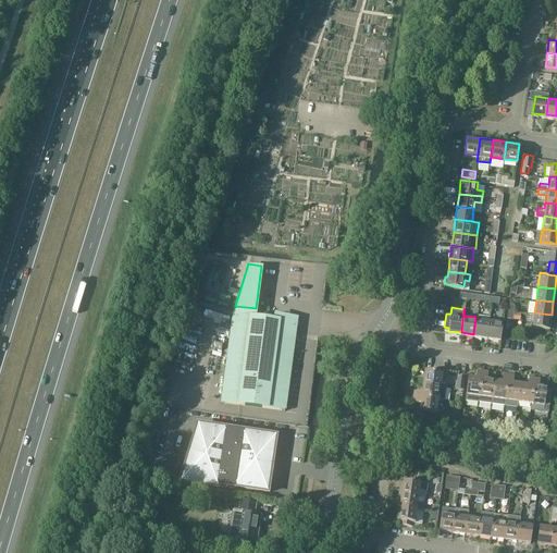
[(233,310),(223,400),(284,407),(296,319),(295,319),(295,320),(234,312),(234,311),(233,310)]
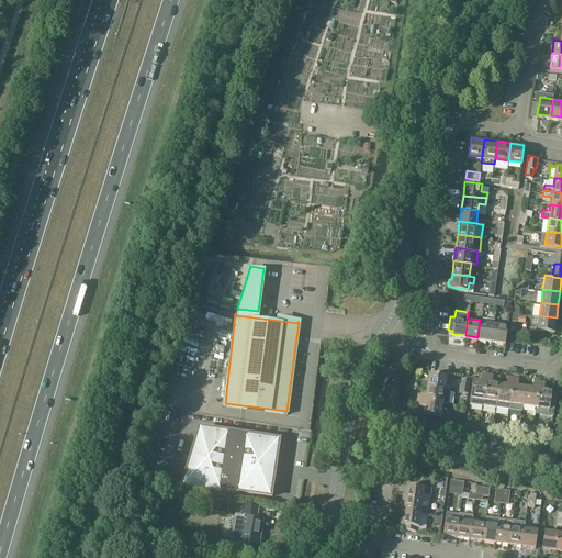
[(482,315),(481,320),(480,320),(478,337),(491,339),(493,322),(494,316),(482,315)]
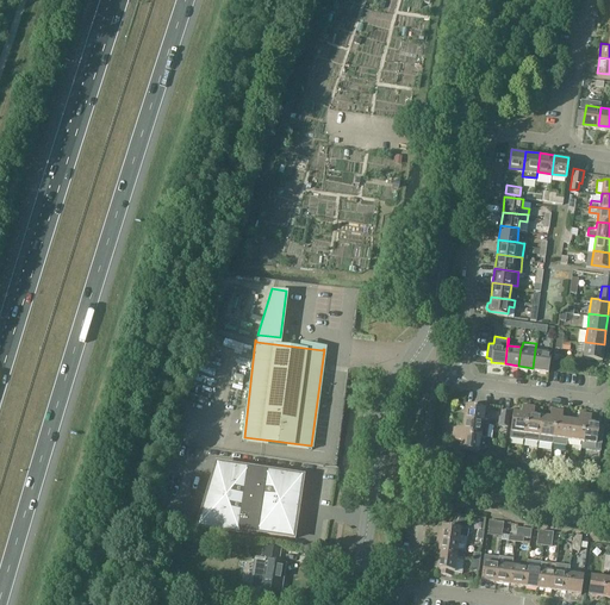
[(602,359),(604,344),(585,342),(583,356),(602,359)]
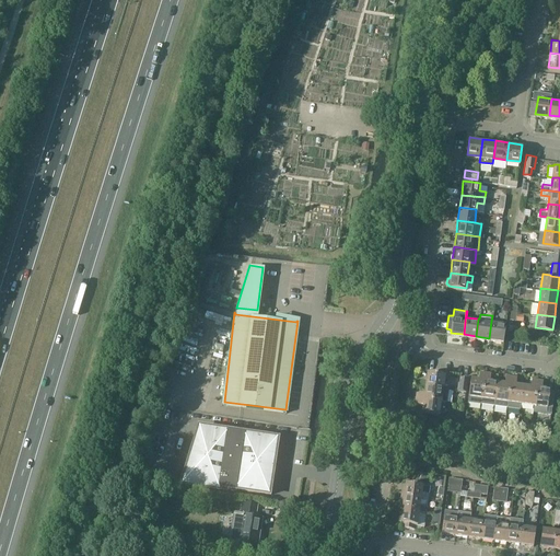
[(505,323),(491,321),(489,338),(503,339),(505,323)]
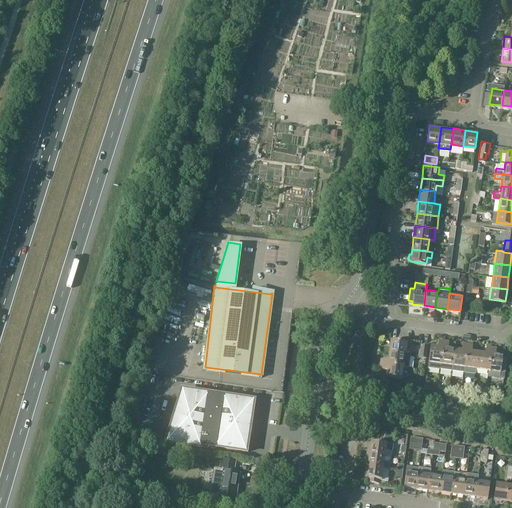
[(391,338),(389,350),(405,353),(406,345),(409,345),(410,338),(394,335),(393,338),(391,338)]
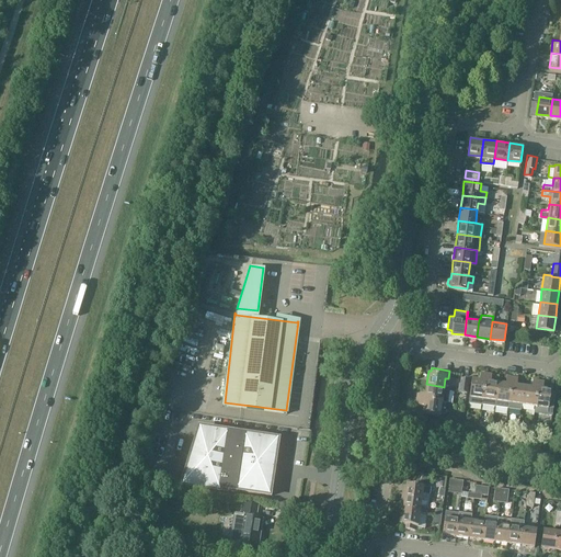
[(469,400),(482,401),(487,371),(481,371),(480,378),(472,377),(469,400)]
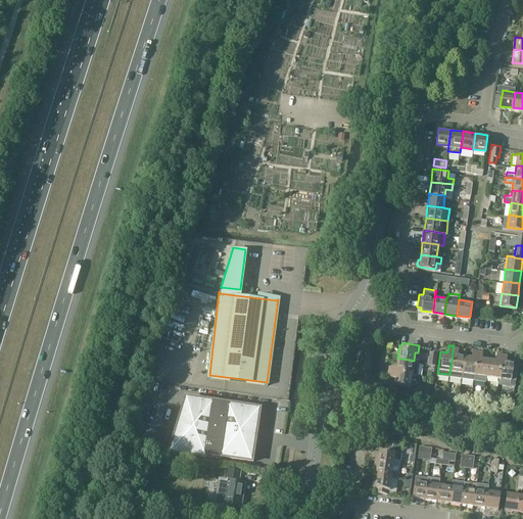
[(459,346),(454,345),(449,374),(462,376),(465,355),(458,354),(459,346)]
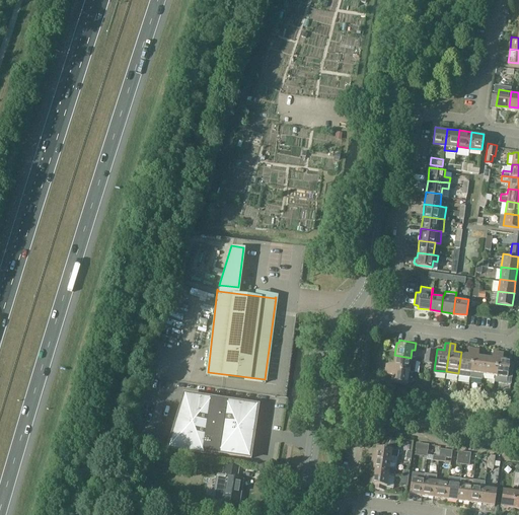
[(458,373),(470,375),(473,346),(469,346),(468,353),(461,352),(458,373)]
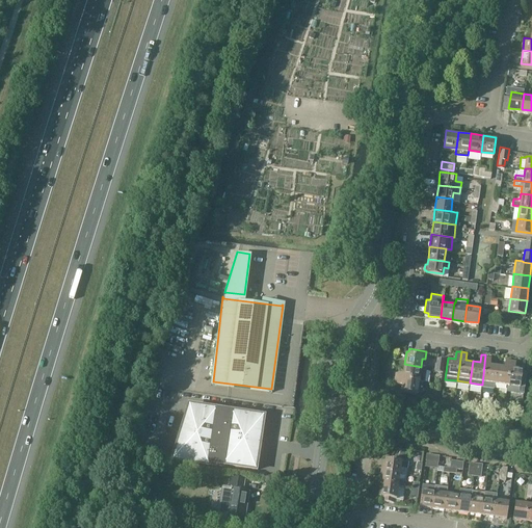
[(491,355),(485,354),(482,385),(494,386),(495,380),(497,364),(490,363),(491,355)]
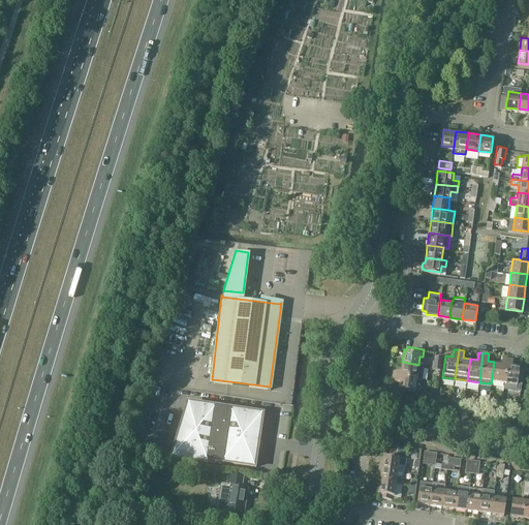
[(433,367),(440,367),(442,354),(435,354),(433,367)]
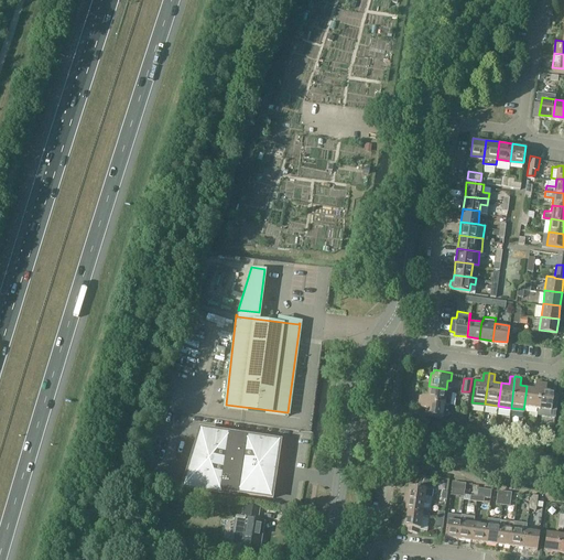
[(524,404),(538,406),(541,380),(535,379),(535,387),(527,386),(524,404)]
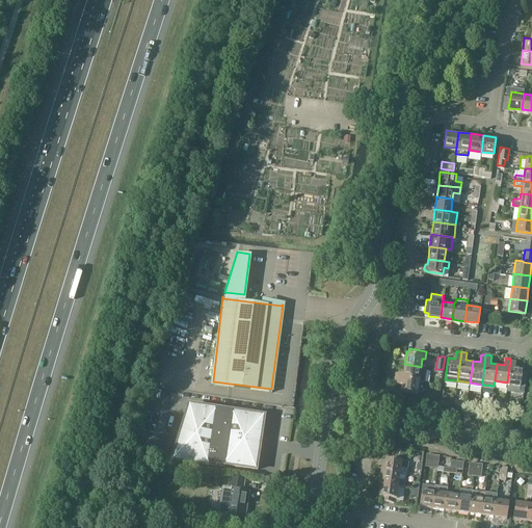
[(515,359),(510,359),(507,383),(521,385),(523,368),(515,366),(515,359)]
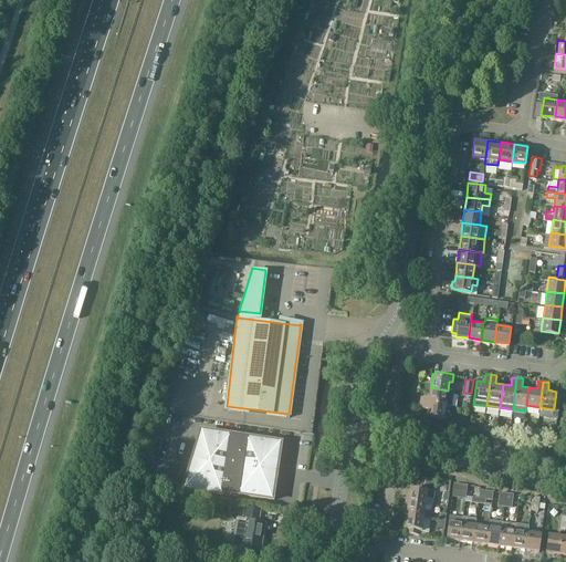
[(420,399),(447,404),(451,404),(453,391),(448,391),(430,387),(429,395),(421,394),(420,399)]
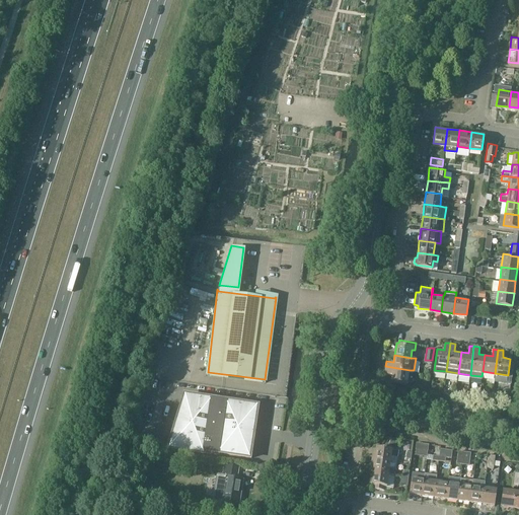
[(408,382),(410,370),(385,366),(384,371),(392,372),(391,380),(408,382)]
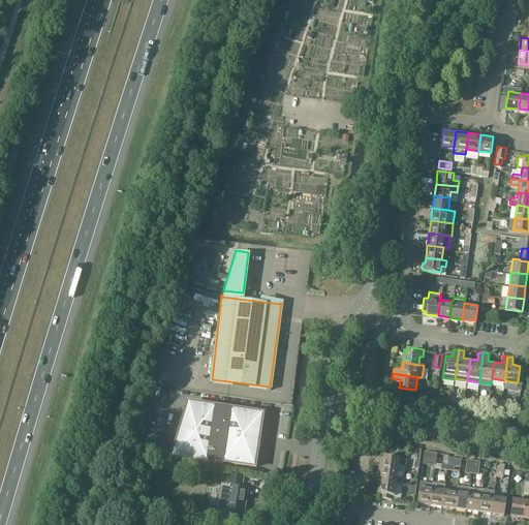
[(188,401),(172,454),(223,462),(223,459),(255,464),(256,464),(256,463),(254,462),(257,438),(259,438),(260,438),(260,437),(259,437),(257,436),(261,412),(263,412),(230,407),(229,406),(228,407),(216,405),(216,404),(215,405),(188,401)]
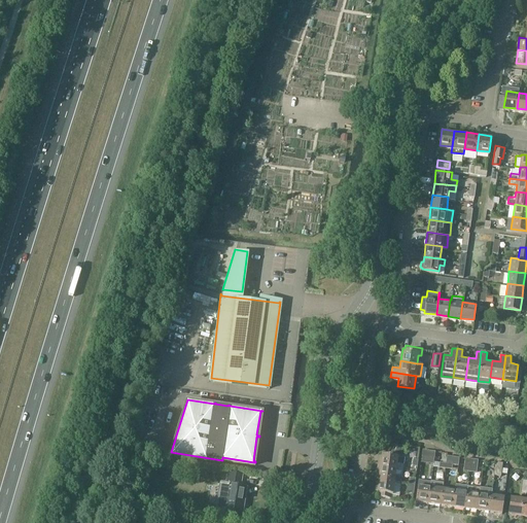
[(422,447),(421,453),(433,455),(434,449),(422,447)]
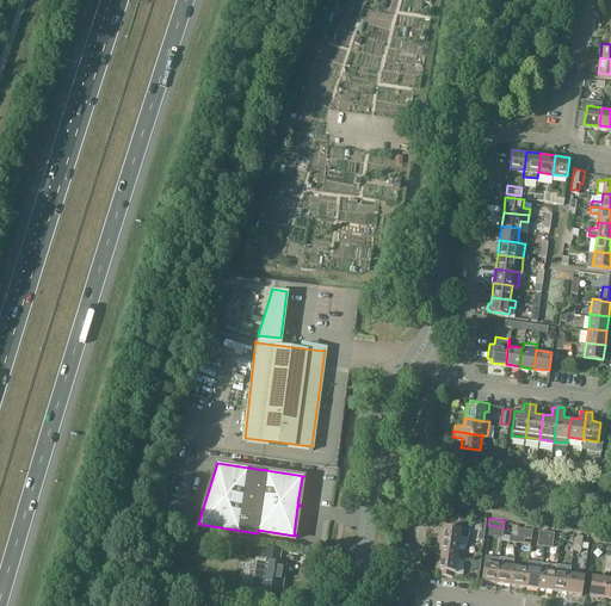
[(437,537),(458,540),(460,533),(468,535),(469,527),(443,524),(442,530),(438,530),(437,537)]
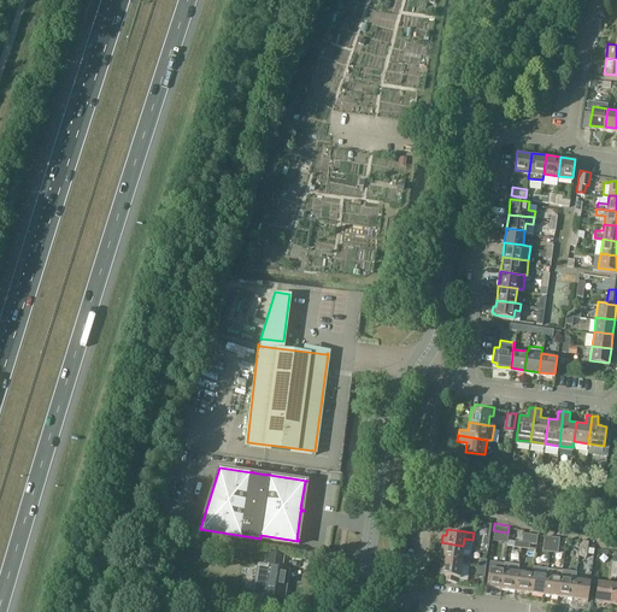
[(522,539),(529,540),(529,541),(534,541),(535,531),(523,530),(522,539)]
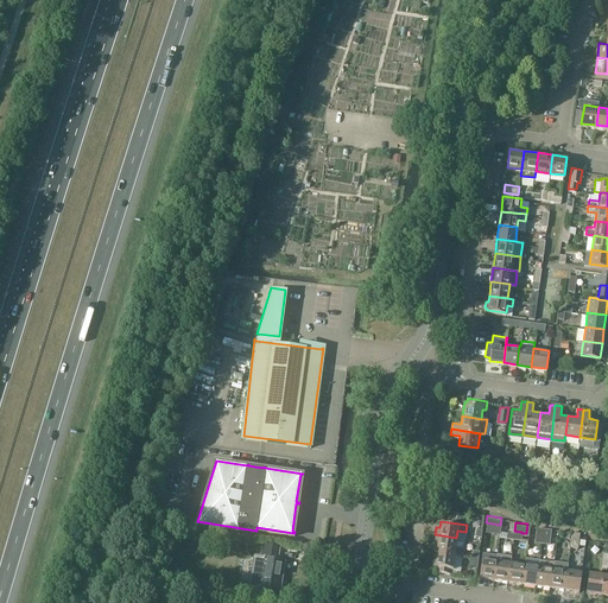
[(551,527),(543,526),(540,540),(549,541),(551,527)]
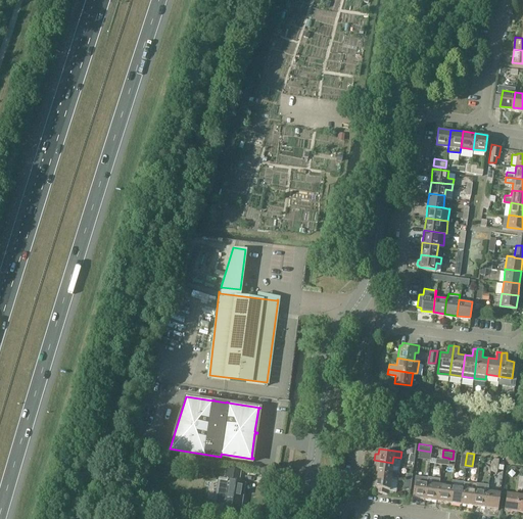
[(491,456),(490,464),(489,468),(496,469),(498,457),(491,456)]
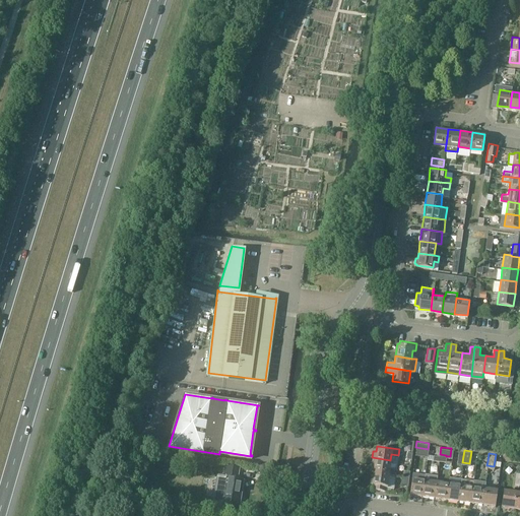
[(390,460),(372,457),(371,465),(374,466),(373,470),(389,472),(389,473),(395,473),(396,467),(389,466),(390,460)]
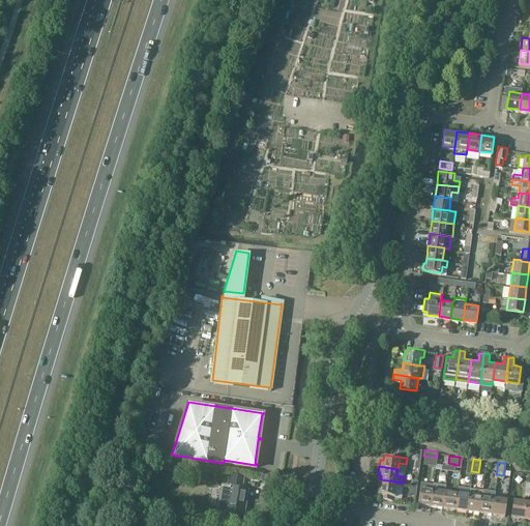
[(223,483),(217,510),(225,512),(225,515),(243,517),(247,487),(241,486),(243,475),(229,473),(227,484),(223,483)]
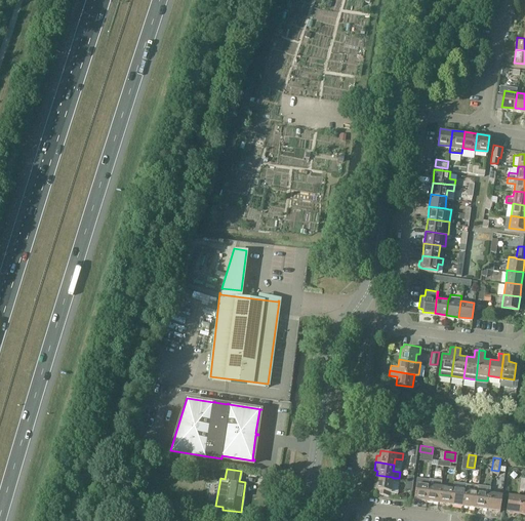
[(393,478),(393,477),(376,475),(375,487),(377,488),(376,492),(389,493),(389,489),(391,489),(393,478)]
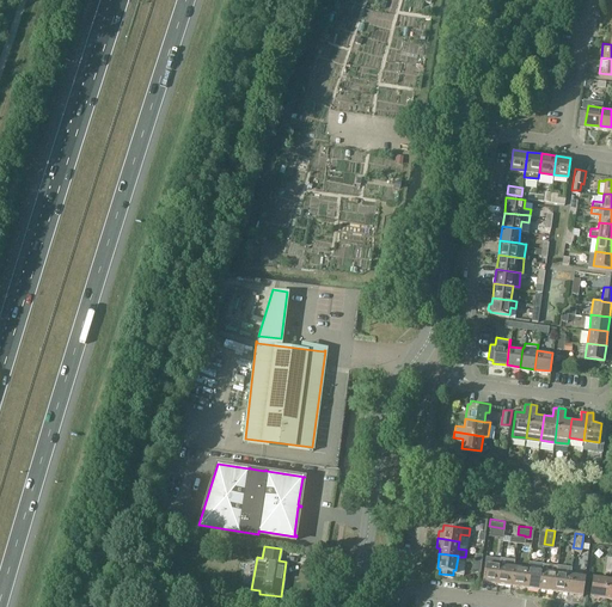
[(496,581),(499,563),(500,556),(485,553),(482,580),(496,581)]
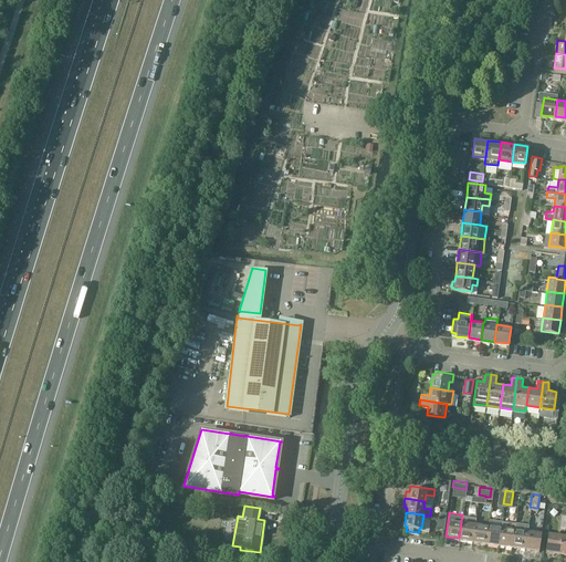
[(472,540),(474,523),(475,516),(470,514),(470,522),(461,521),(459,538),(472,540)]
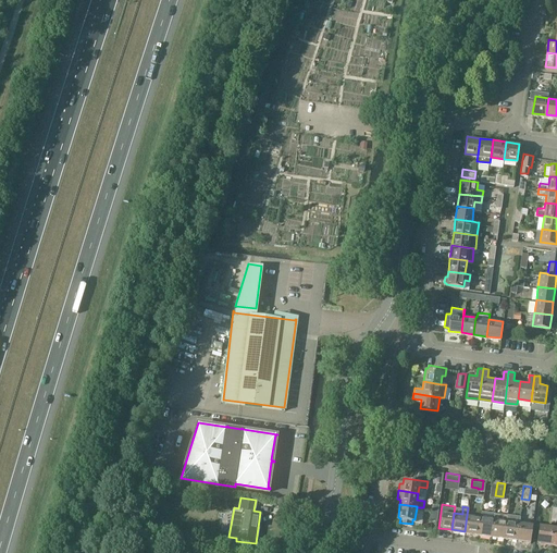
[(493,518),(490,535),(504,537),(507,513),(494,511),(493,518)]
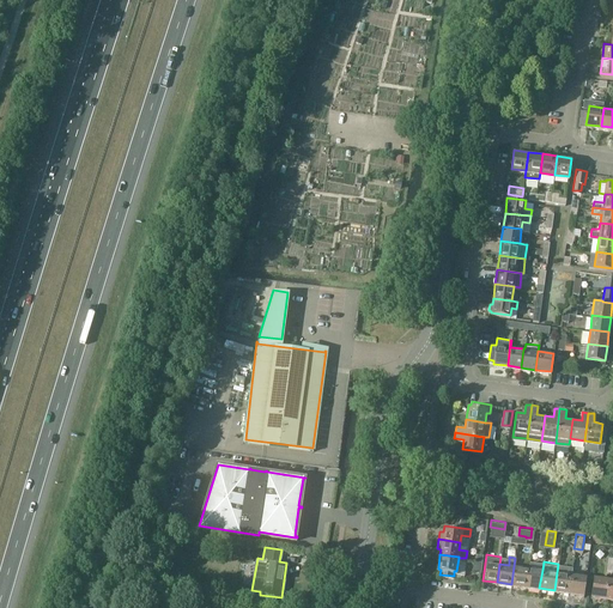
[(572,565),(558,564),(554,590),(569,593),(571,573),(572,565)]
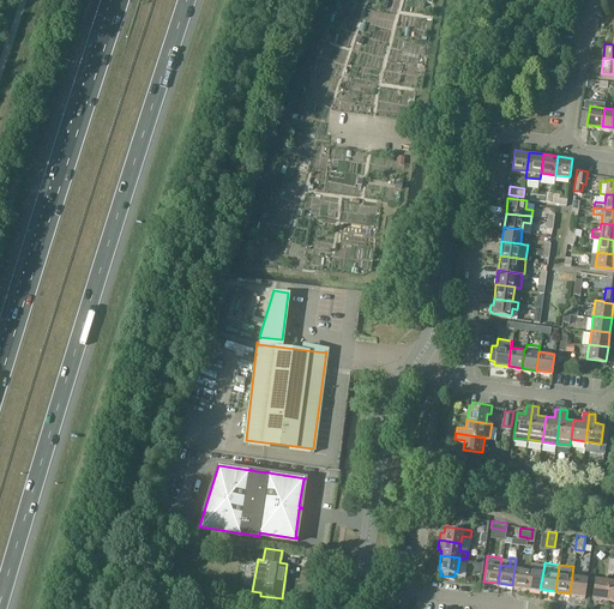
[(512,585),(527,588),(529,568),(515,567),(512,585)]
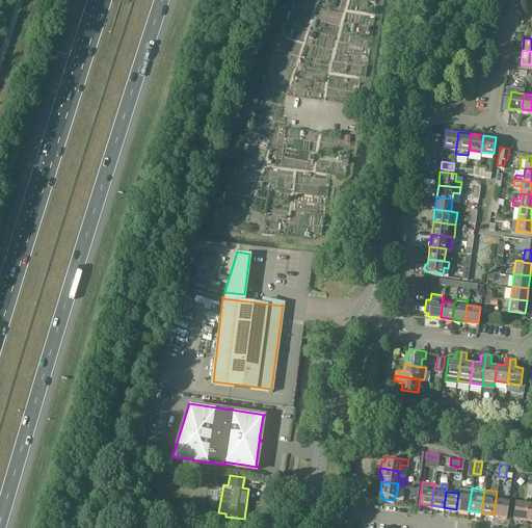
[(456,509),(468,510),(471,495),(458,493),(456,509)]
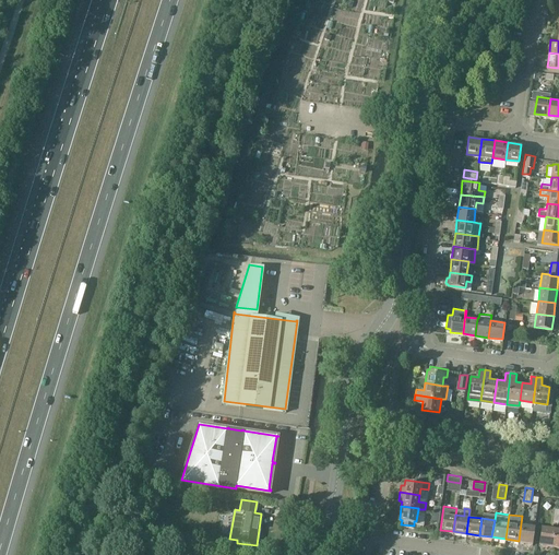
[(534,526),(521,523),(519,541),(532,542),(534,526)]
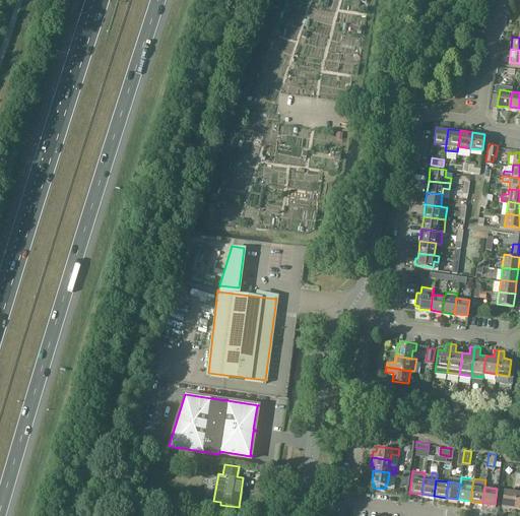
[(501,505),(513,507),(515,491),(503,489),(501,505)]
